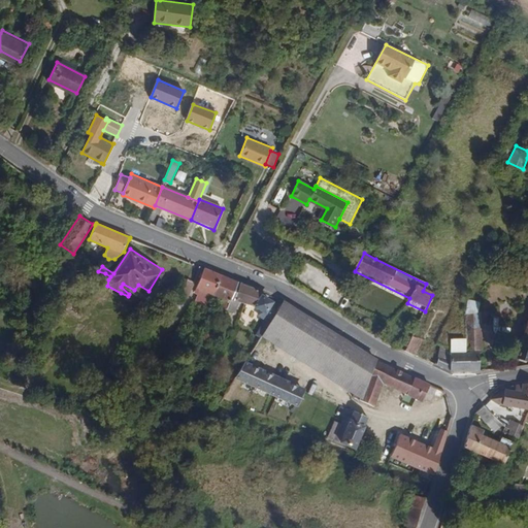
[(212,294),(221,273),(203,266),(203,268),(193,293),(197,295),(194,303),(207,308),(212,294)]
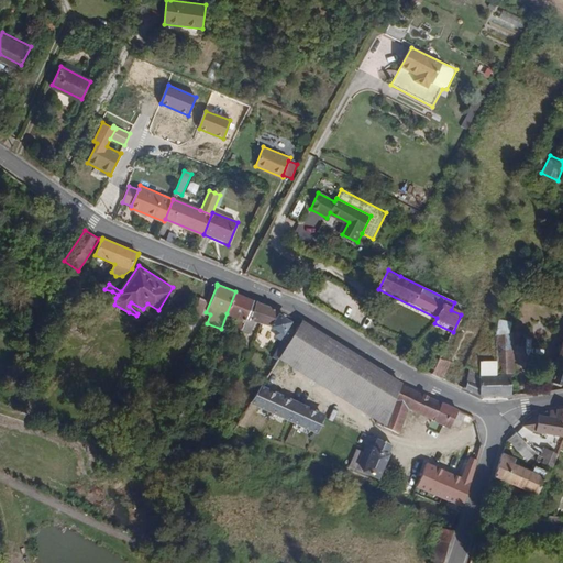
[(249,319),(256,300),(235,291),(227,313),(245,321),(246,318),(249,319)]
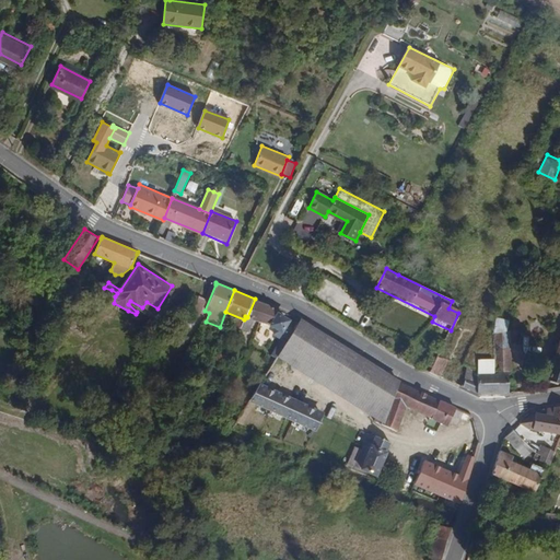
[(269,325),(276,306),(255,299),(247,317),(259,322),(266,324),(269,325)]
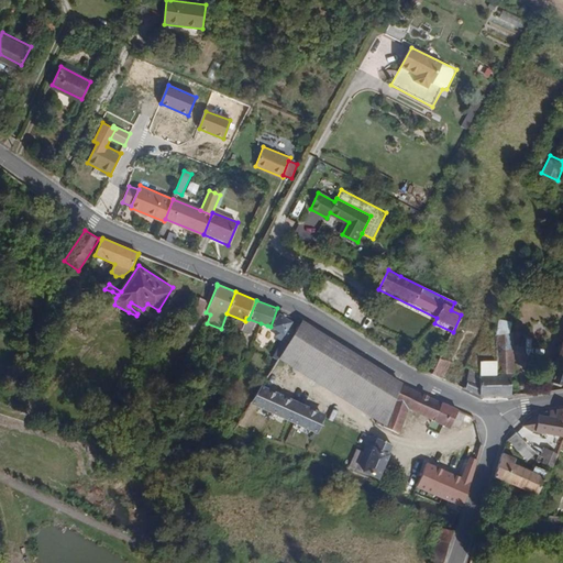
[(113,310),(101,304),(99,309),(111,315),(113,310)]
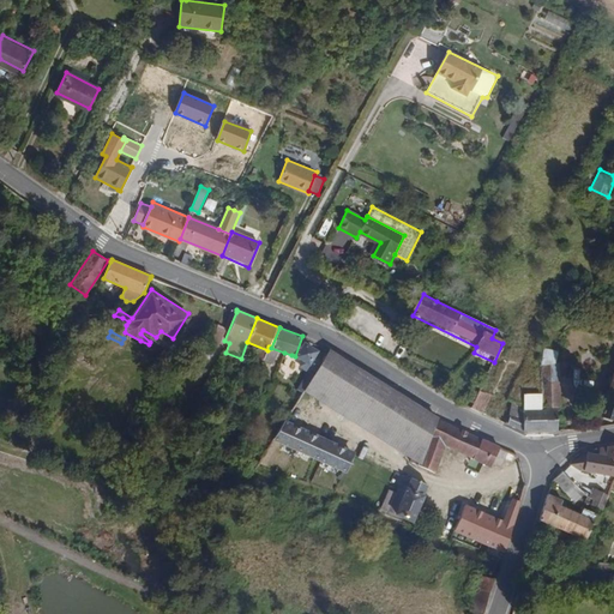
[(314,362),(318,355),(320,351),(305,343),(296,357),(305,362),(301,368),(308,372),(314,362)]
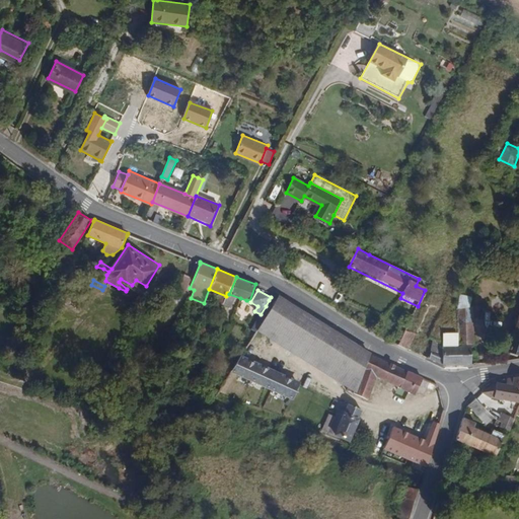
[(280,295),(267,316),(256,331),(280,346),(298,357),(308,363),(326,374),(344,385),(357,393),(372,353),(343,335),(280,295)]
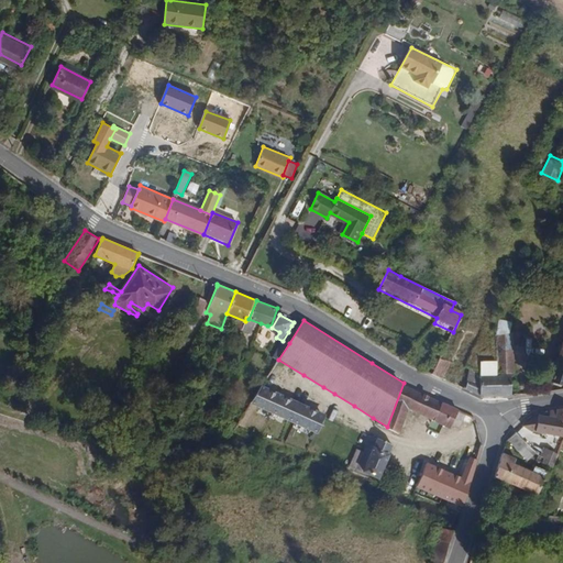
[(512,335),(497,335),(497,361),(498,376),(481,376),(470,371),(466,389),(465,390),(479,398),(512,398),(512,395),(511,377),(515,374),(512,335)]
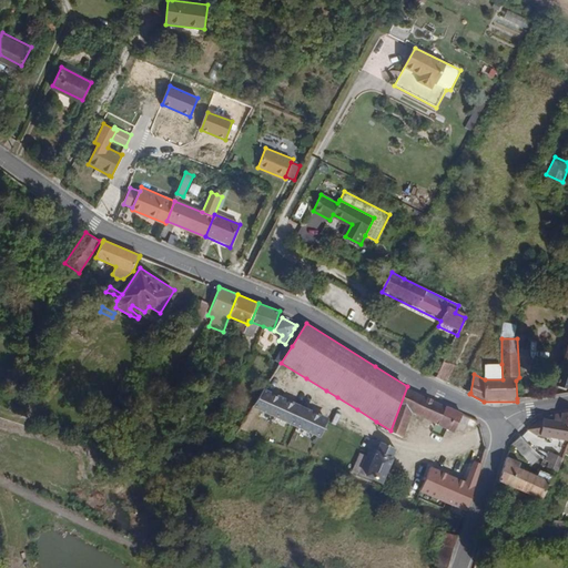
[(567,344),(555,385),(566,389),(567,389),(567,344)]
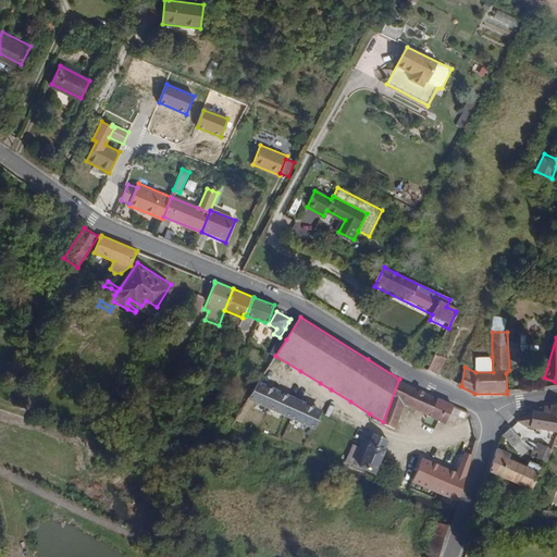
[(438,375),(447,358),(436,354),(429,370),(438,375)]
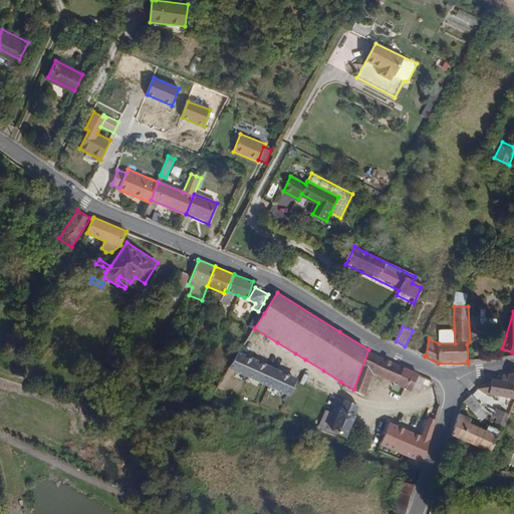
[(454,329),(439,329),(439,343),(455,343),(454,329)]
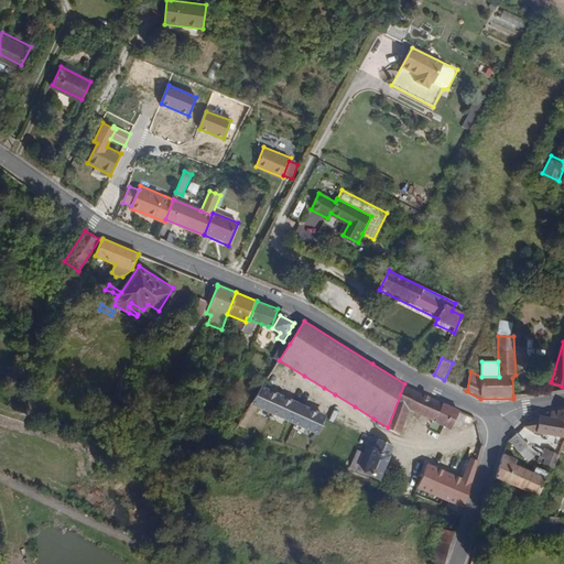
[(121,386),(128,373),(120,368),(112,381),(121,386)]
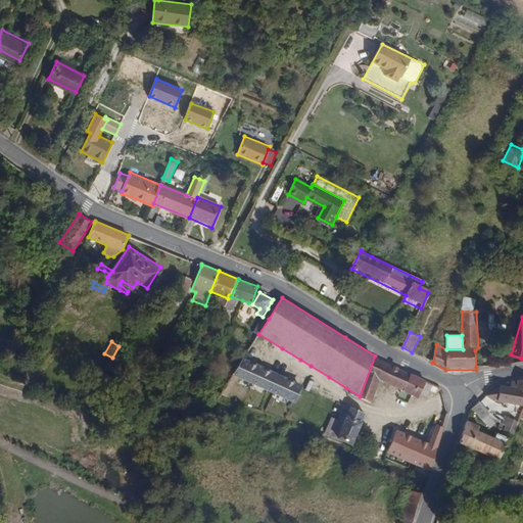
[(210,353),(218,344),(214,341),(206,351),(210,353)]
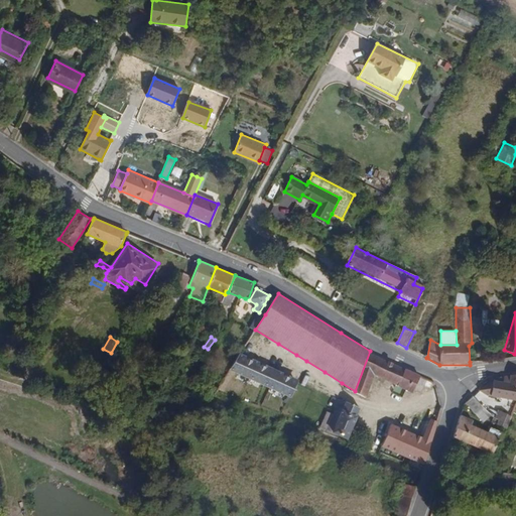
[(375,376),(411,393),(420,375),(370,351),(355,391),(367,396),(371,387),(372,383),(373,380),(375,376)]
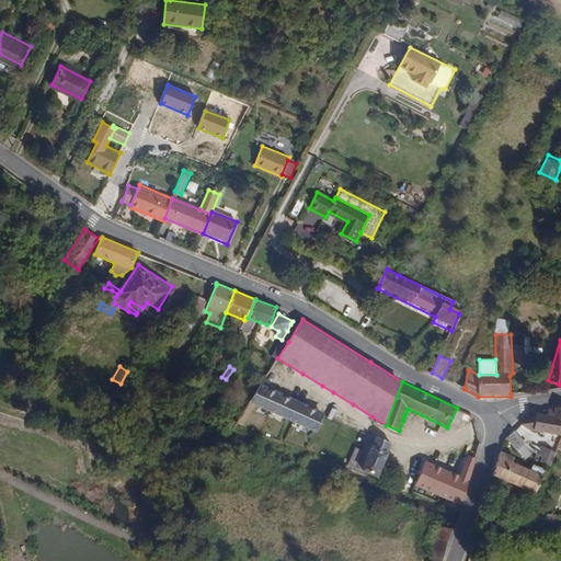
[(327,414),(262,385),(251,403),(271,412),(293,422),(318,434),(327,414)]
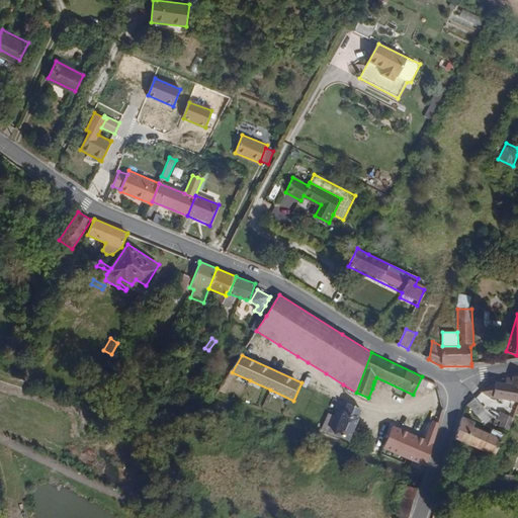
[(506,383),(496,382),(494,399),(517,402),(517,375),(512,376),(506,377),(506,383)]
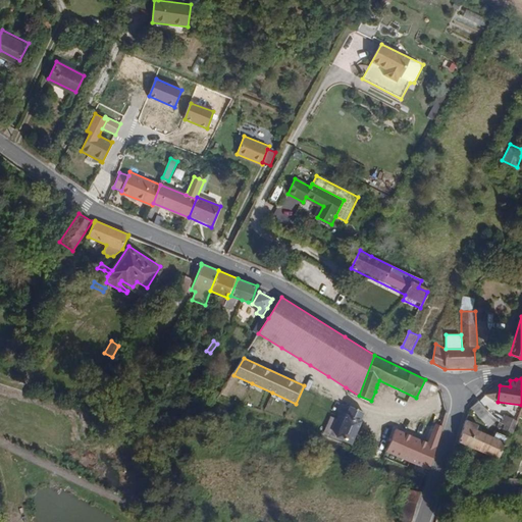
[(498,402),(500,385),(496,385),(485,394),(498,402)]
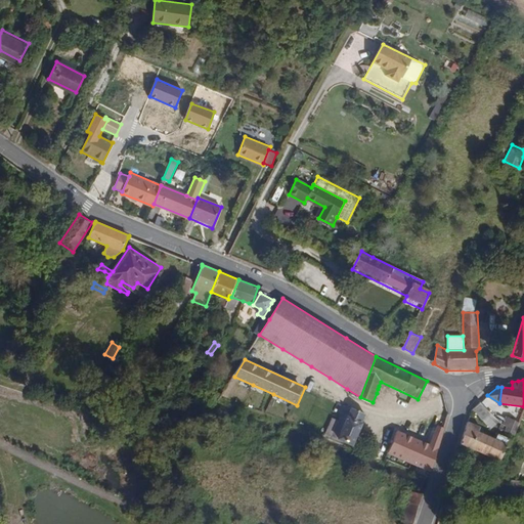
[(480,402),(473,409),(491,430),(499,423),(480,402)]
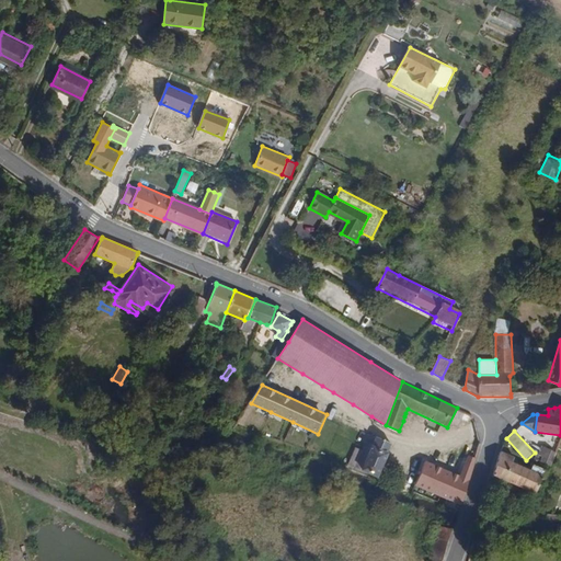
[(375,480),(392,445),(377,437),(369,454),(363,450),(356,464),(358,464),(355,470),(375,480)]
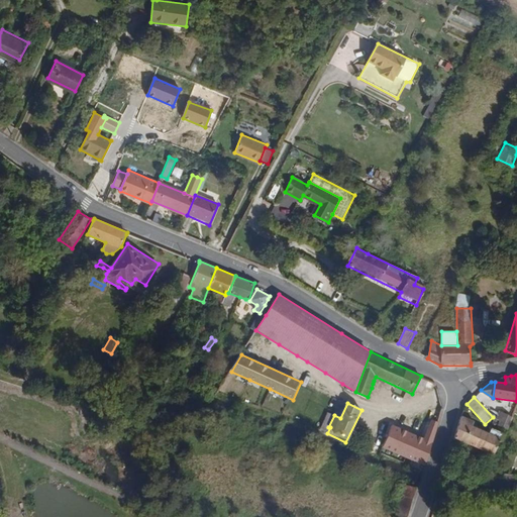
[(507,429),(513,417),(499,411),(496,418),(501,421),(498,426),(507,429)]
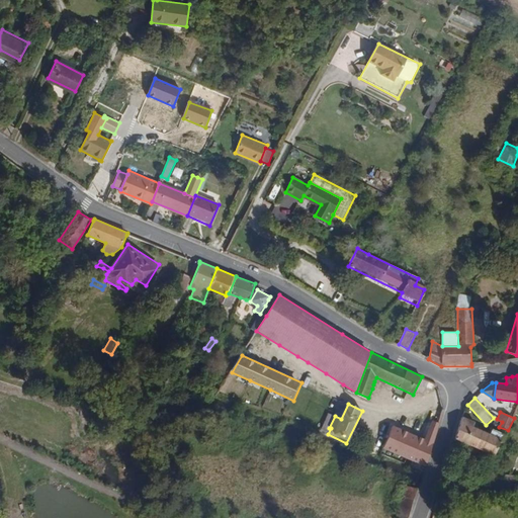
[(479,423),(462,417),(454,441),(494,454),(502,430),(491,426),(489,432),(481,430),(483,426),(478,425),(479,423)]
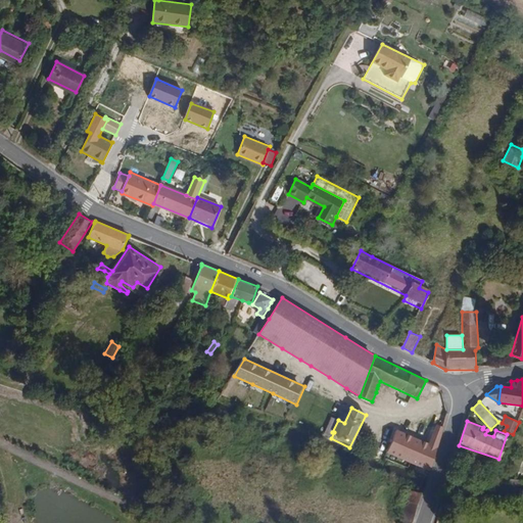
[(396,430),(386,454),(431,471),(443,427),(436,424),(428,443),(396,430)]
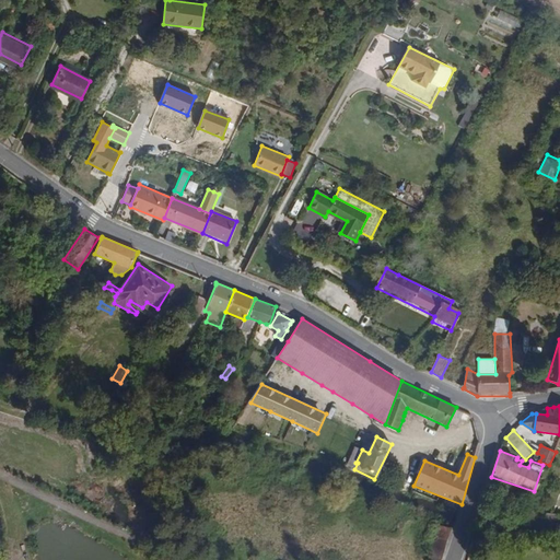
[(442,559),(453,528),(441,526),(428,559),(442,559)]
